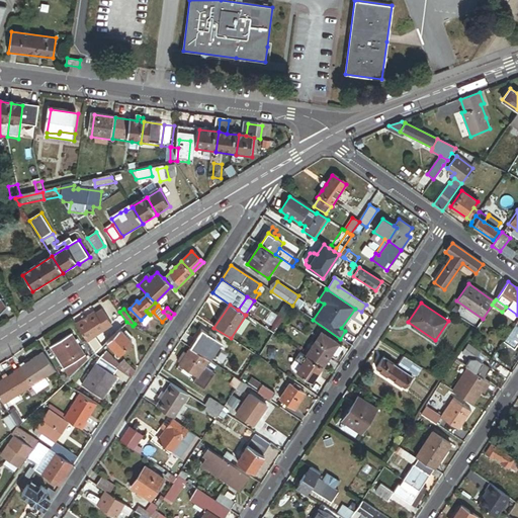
[(83,320),(76,325),(87,343),(112,326),(102,310),(95,314),(95,313),(85,319),(83,320)]
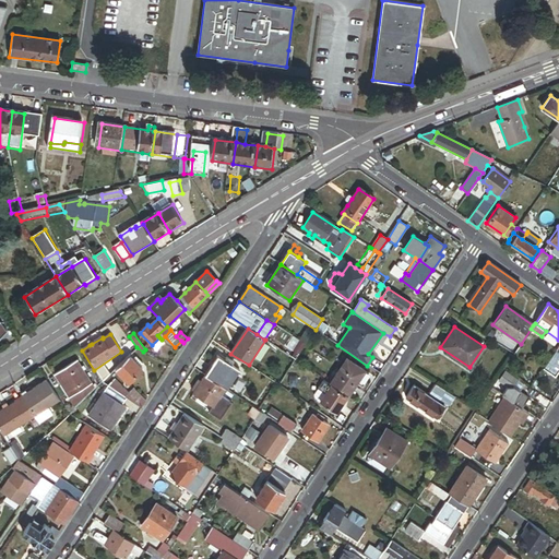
[(162,340),(159,337),(152,345),(157,351),(165,343),(162,340)]
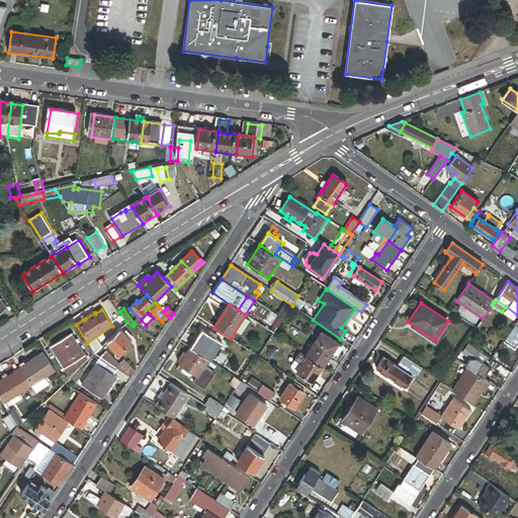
[(517,320),(504,341),(514,348),(517,343),(517,320)]
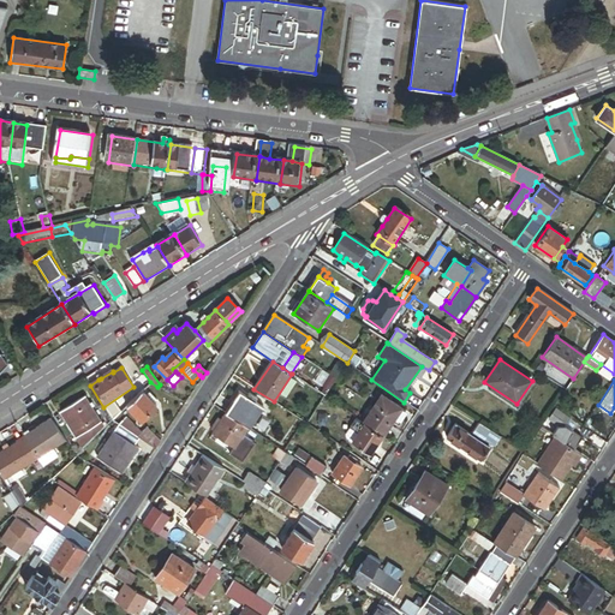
[(145,395),(142,392),(127,406),(142,421),(156,405),(154,402),(151,401),(145,395)]
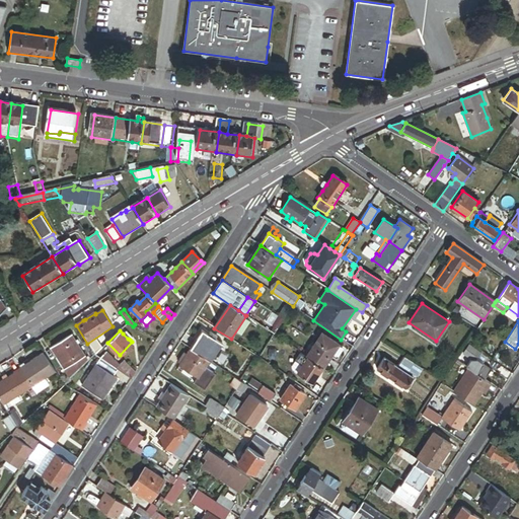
[(203,331),(192,350),(210,362),(211,363),(223,345),(216,341),(209,336),(203,331)]
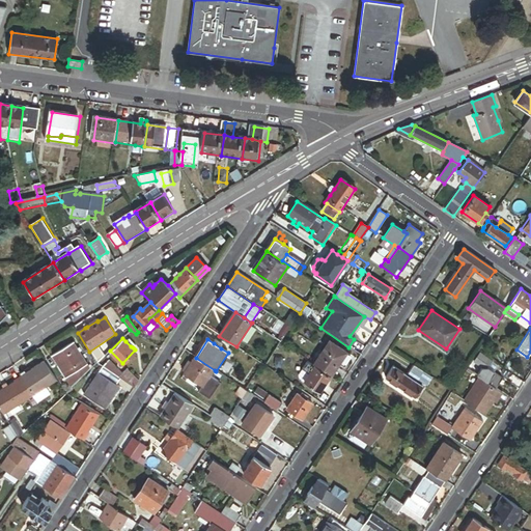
[(216,339),(214,343),(221,348),(223,344),(216,339)]
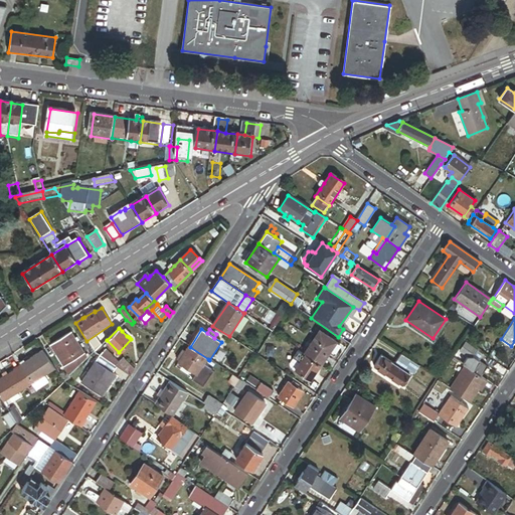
[(63,366),(84,352),(71,332),(50,345),(63,366)]
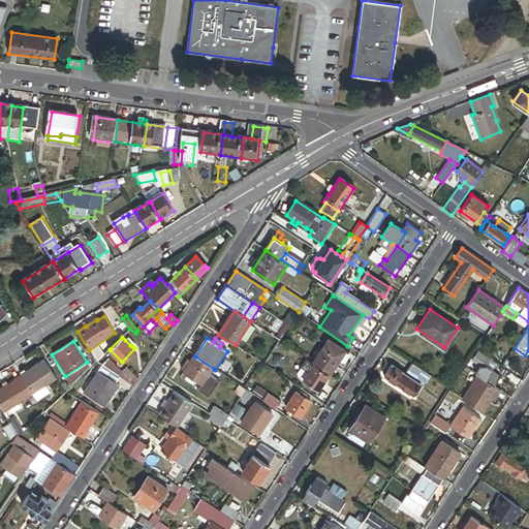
[(327,341),(311,364),(313,364),(329,375),(343,352),(327,341)]
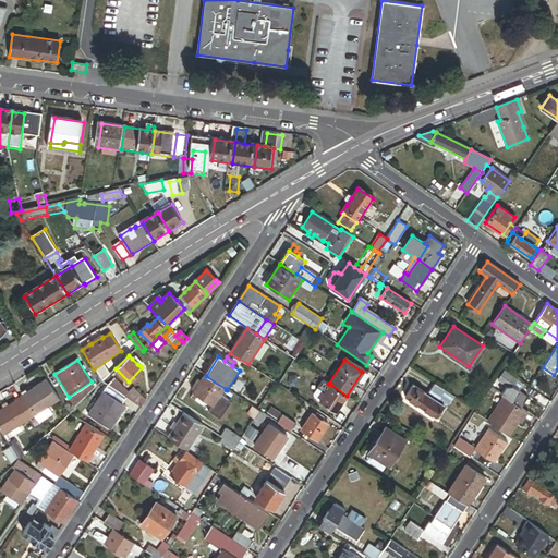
[(502,383),(507,386),(511,387),(517,379),(504,371),(497,379),(502,383)]
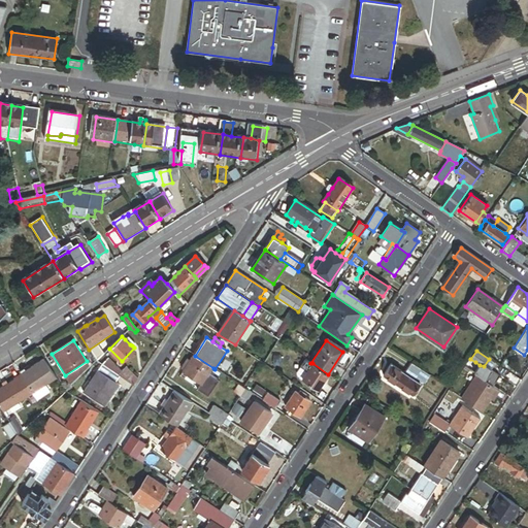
[(213,368),(195,356),(191,360),(185,369),(185,370),(202,383),(204,384),(211,373),(213,368)]
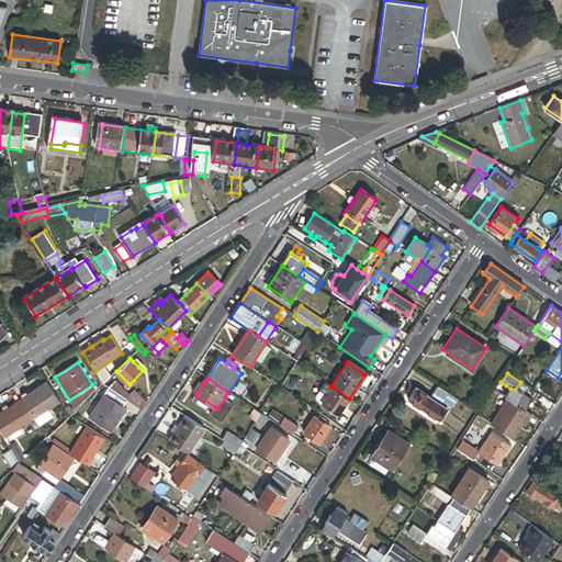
[(59,402),(46,381),(21,397),(21,398),(34,418),(38,425),(52,417),(47,411),(59,402)]
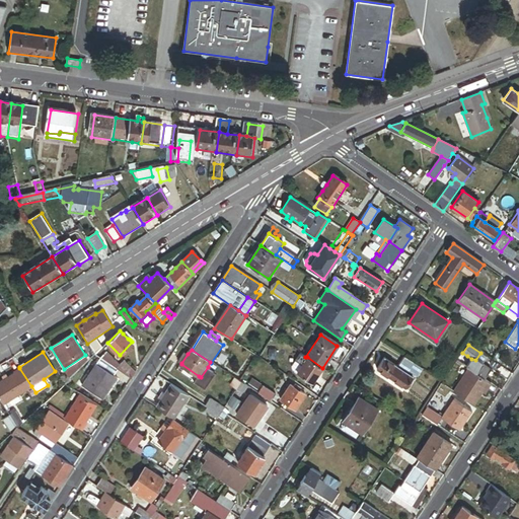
[(179,362),(181,363),(188,354),(186,352),(179,362)]
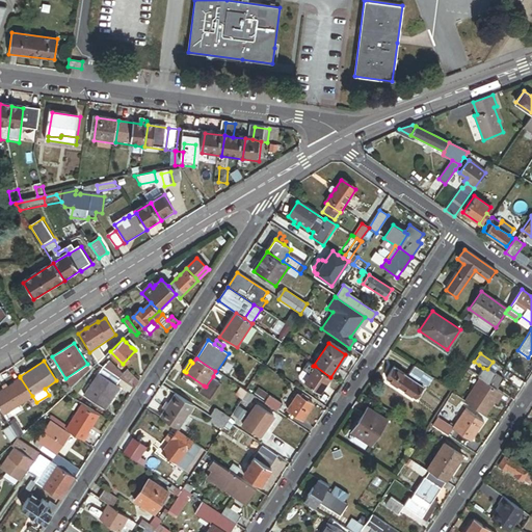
[(118,378),(124,373),(107,363),(103,368),(118,378)]
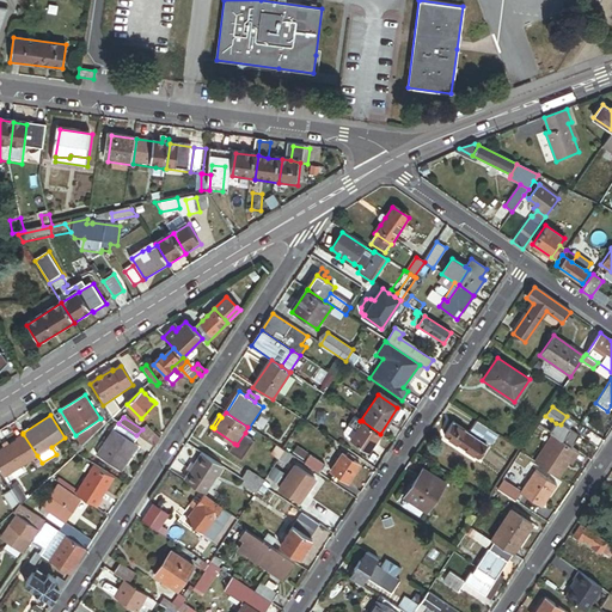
[(346,436),(349,440),(362,421),(360,421),(355,417),(344,433),(346,436)]
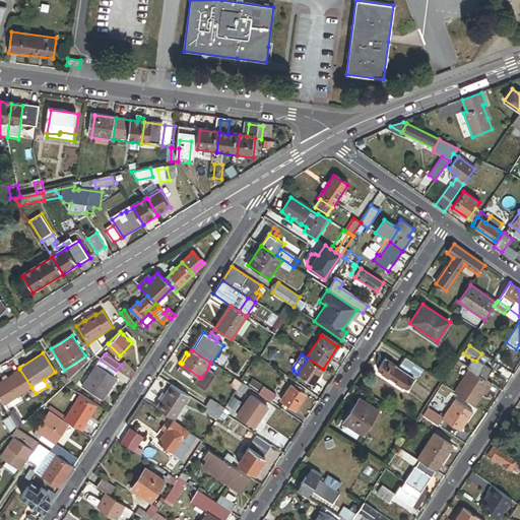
[(88,361),(85,355),(64,370),(69,378),(88,361)]
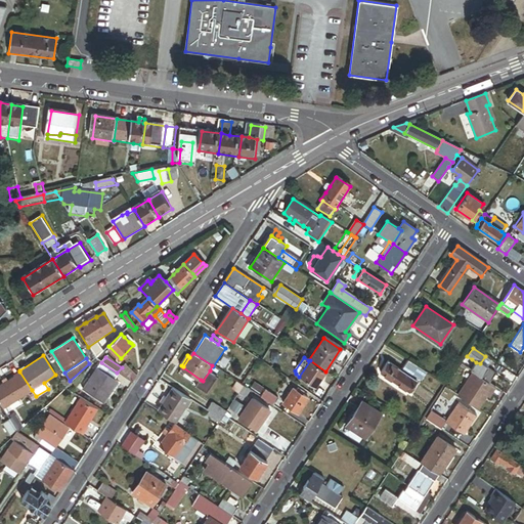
[(469,365),(467,367),(470,369),(476,362),(472,359),(471,362),(472,363),(470,366),(469,365)]
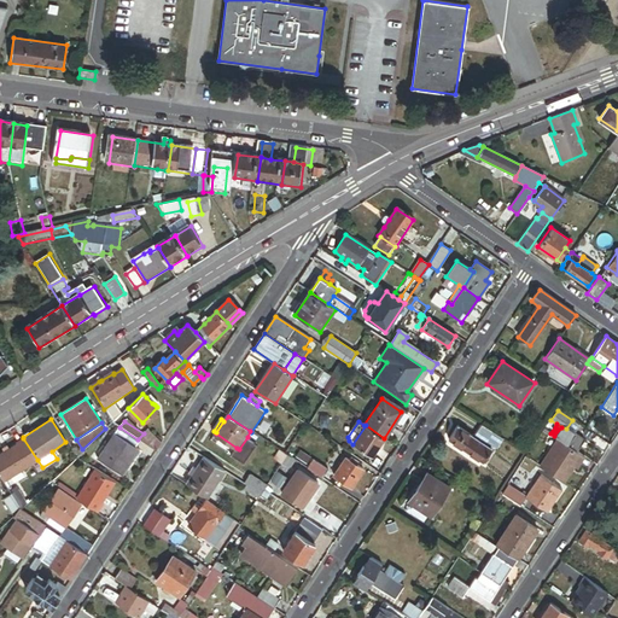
[(384,438),(366,425),(353,444),(372,456),(384,438)]
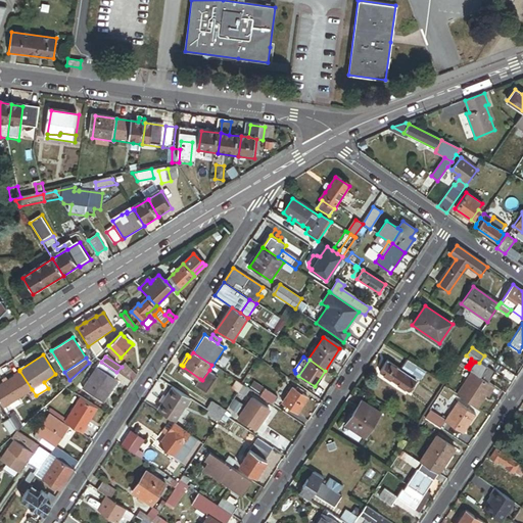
[(423,370),(407,360),(400,370),(386,361),(379,372),(410,391),(423,370)]
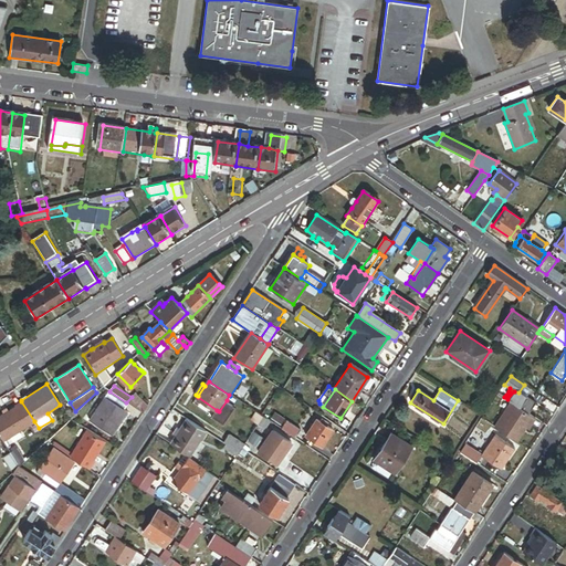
[(126,402),(109,391),(105,399),(124,411),(129,404),(126,402)]
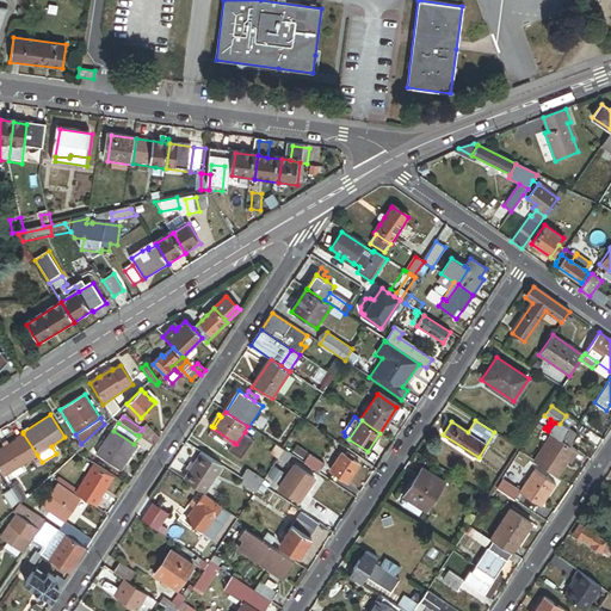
[(155,446),(161,436),(148,423),(142,429),(136,434),(140,436),(155,446)]
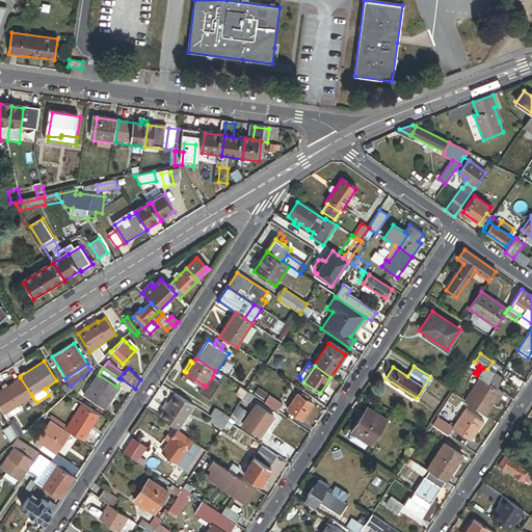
[(480,377),(488,382),(488,381),(497,387),(500,382),(502,379),(502,378),(487,369),(483,368),(477,375),(480,377)]
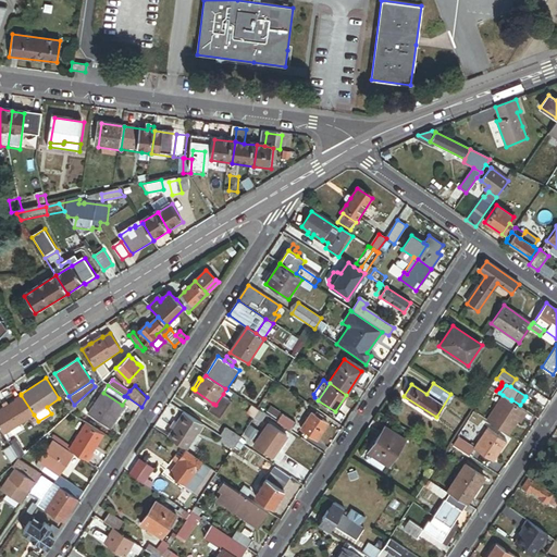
[(535,391),(528,385),(524,391),(532,395),(535,391)]
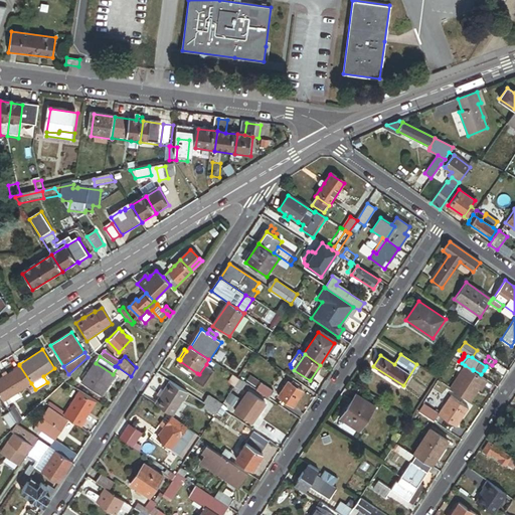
[(113,374),(96,363),(95,362),(80,383),(102,398),(116,377),(113,374)]
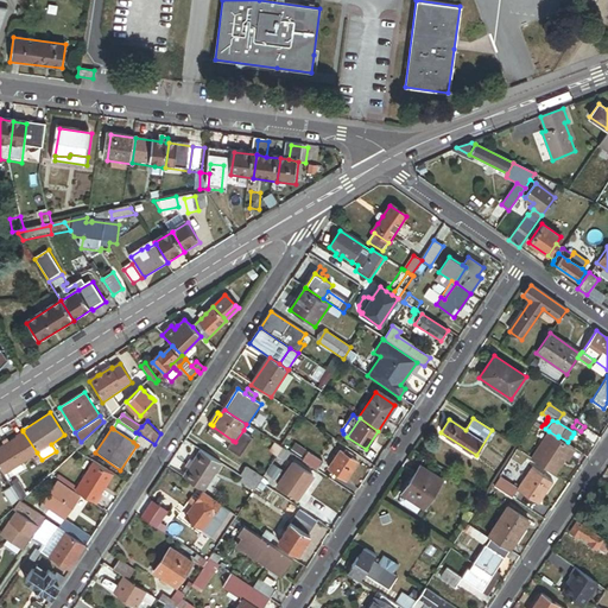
[(254,437),(244,430),(235,442),(233,441),(229,447),(242,455),(254,437)]
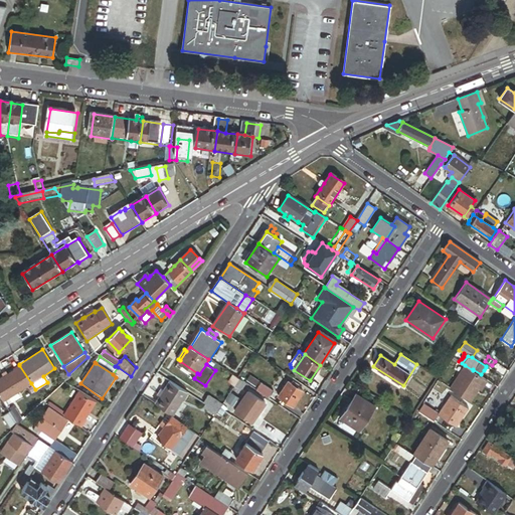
[(3,376),(0,378),(0,395),(4,401),(31,383),(19,365),(12,370),(7,374),(3,376)]
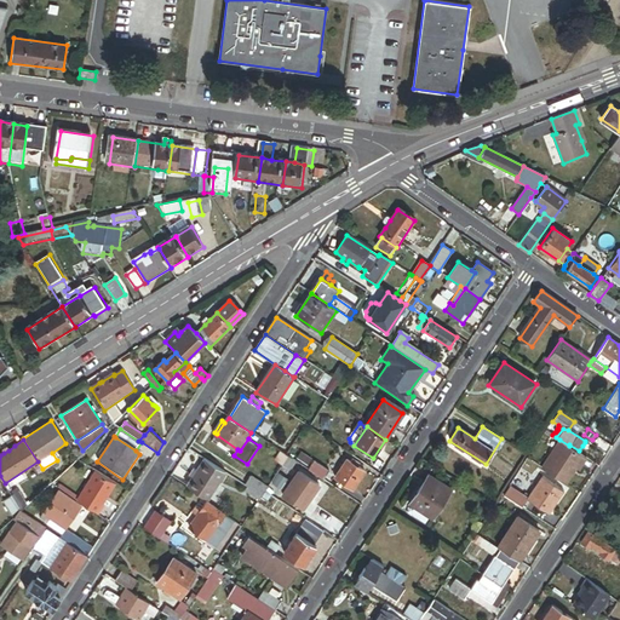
[(560,440),(541,468),(566,482),(570,474),(575,468),(583,455),(569,446),(560,440)]
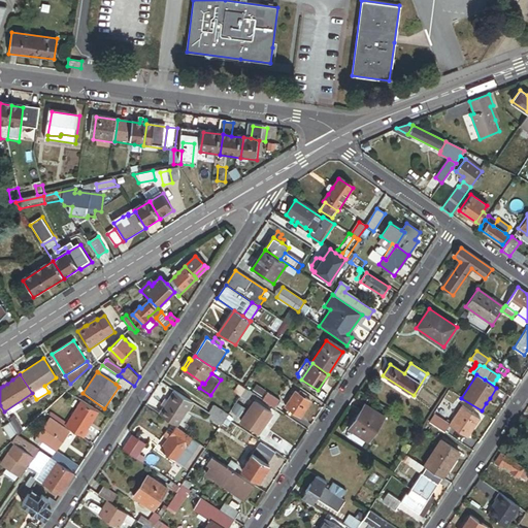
[(244,390),(238,386),(233,393),(235,394),(239,397),(240,396),(244,390)]
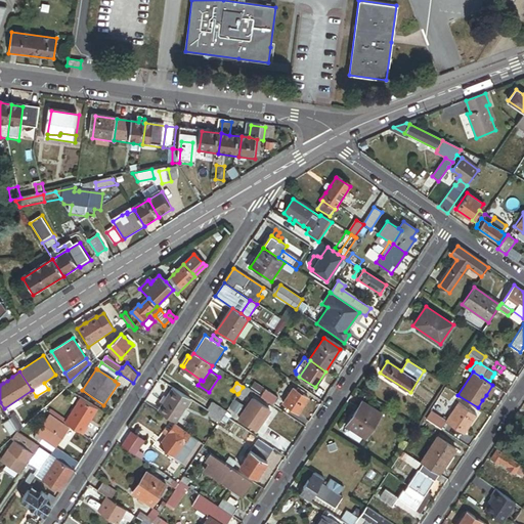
[(486,395),(488,396),(494,386),(492,385),(486,395)]
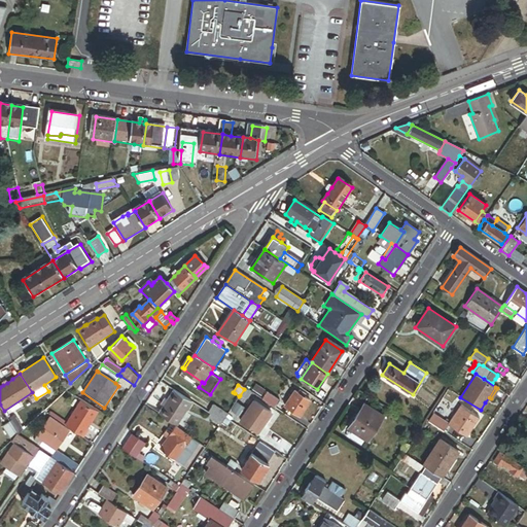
[(251,393),(244,389),(240,395),(246,399),(251,393)]
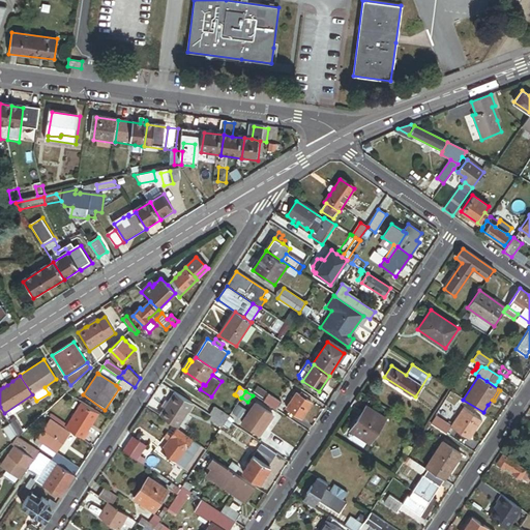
[(193,405),(175,393),(169,403),(165,409),(160,416),(177,428),(193,405)]
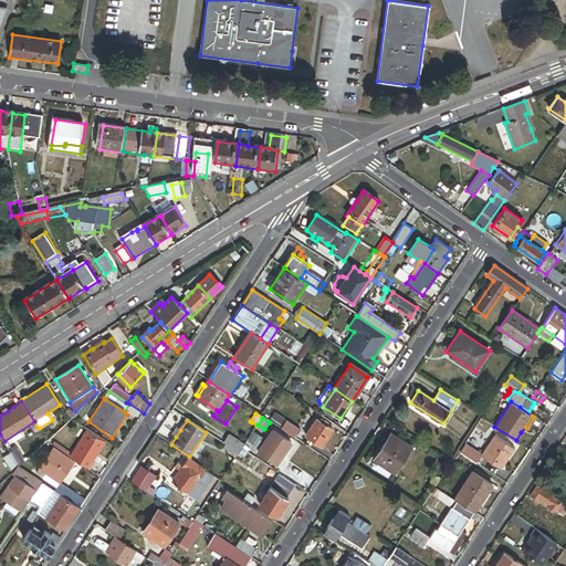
[(326,428),(322,425),(315,420),(305,437),(321,447),(331,431),(326,428)]
